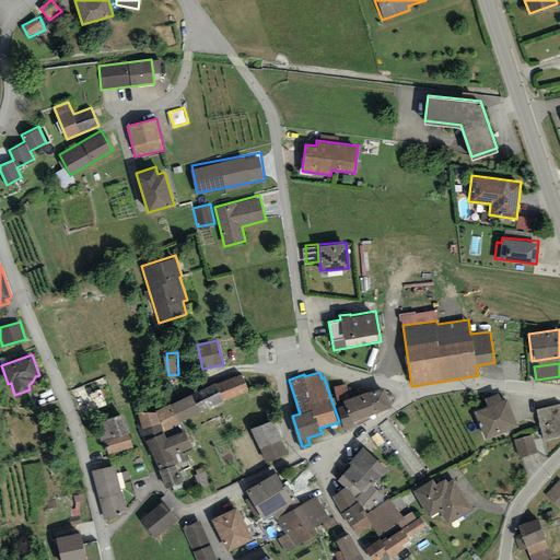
[(155,410),(137,410),(146,441),(160,468),(158,468),(164,488),(182,480),(172,455),(191,446),(184,429),(165,434),(164,430),(179,422),(178,421),(224,399),(249,389),(241,373),(216,384),(214,382),(172,404),(171,401),(155,410)]
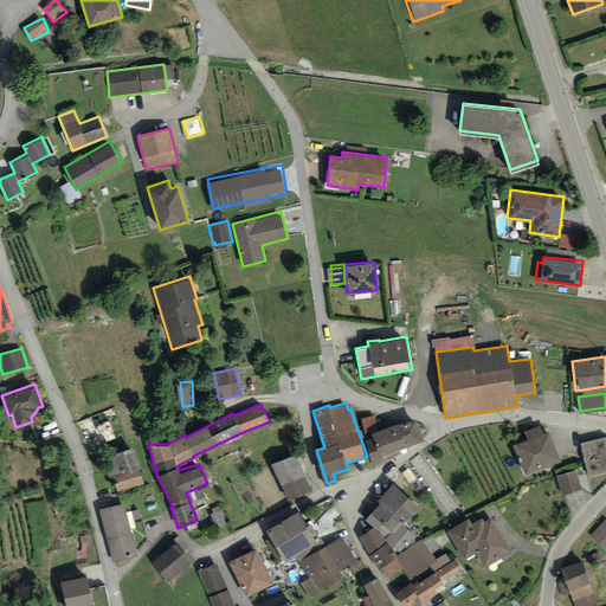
[(373,436),(365,439),(373,464),(385,459),(382,455),(424,440),(416,417),(372,432),(373,436)]
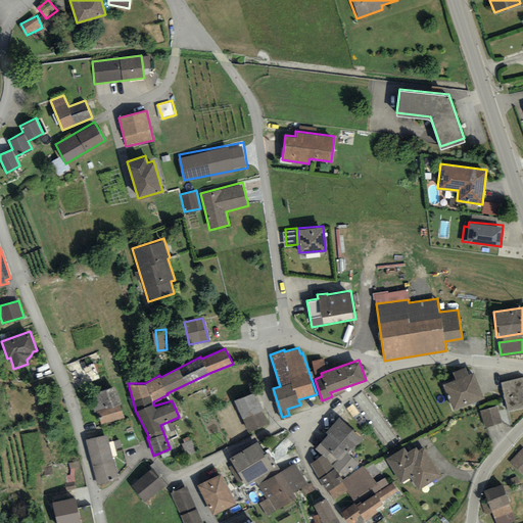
[(456,379),(443,384),(454,409),(484,396),(474,371),(468,373),(466,366),(453,371),(456,379)]
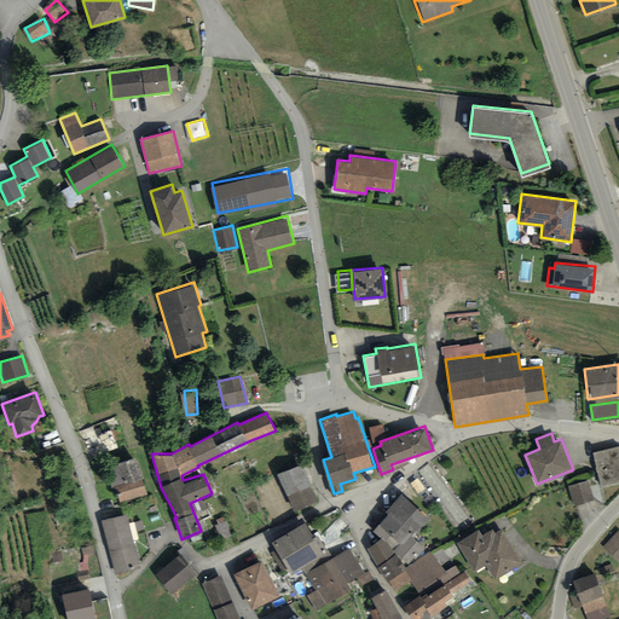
[(618,445),(594,451),(601,486),(618,481),(618,445)]
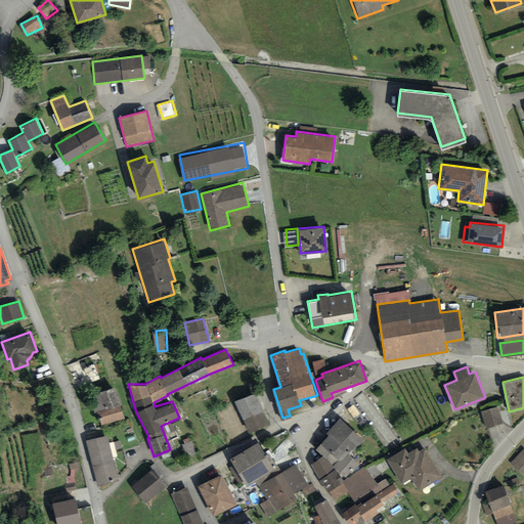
[(115,386),(99,391),(105,408),(120,403),(121,403),(115,386)]
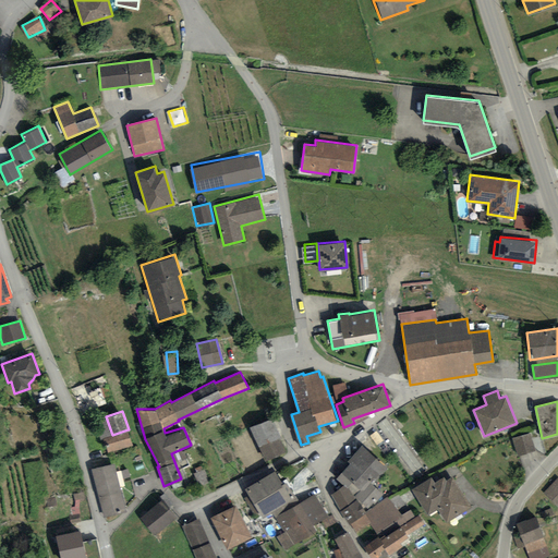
[(271,416),(250,427),(266,460),(284,450),(278,437),(281,436),(271,416)]
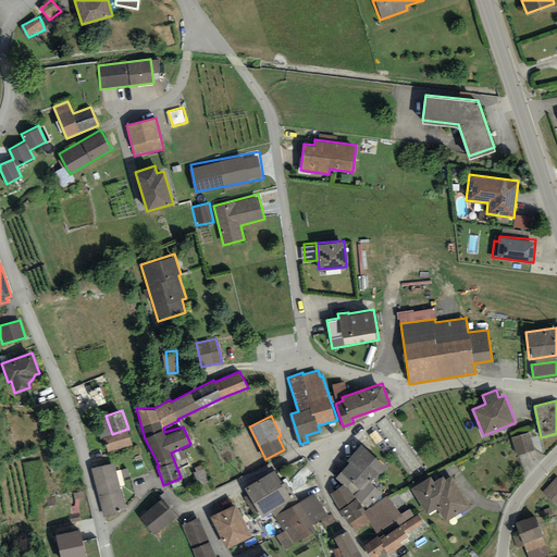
[(127,429),(112,434),(102,437),(108,452),(133,443),(127,429)]
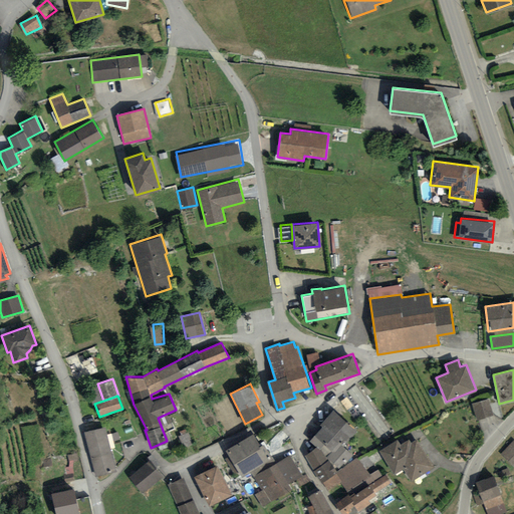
[(489,398),(471,403),(476,421),(494,416),(489,398)]
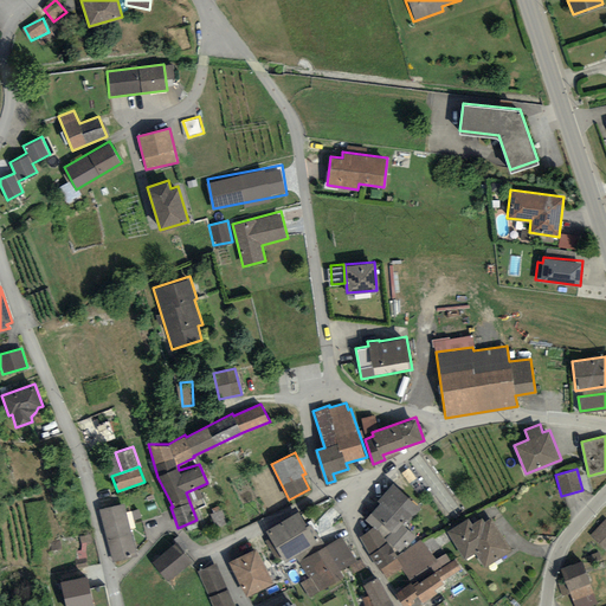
[(420,507),(392,482),(376,500),(379,502),(363,519),(373,527),(388,540),(400,550),(414,534),(404,526),(420,507)]
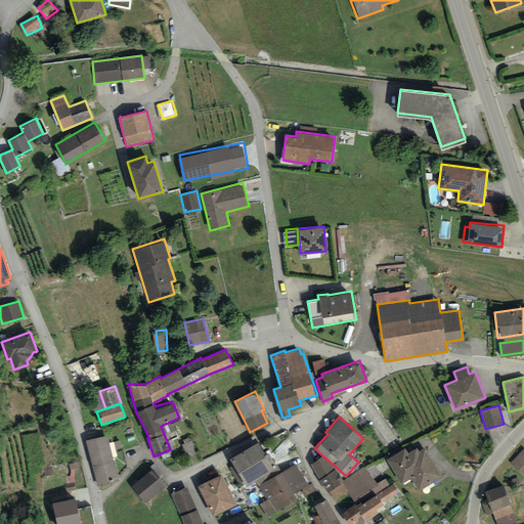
[(106,434),(85,440),(96,484),(118,478),(106,434)]
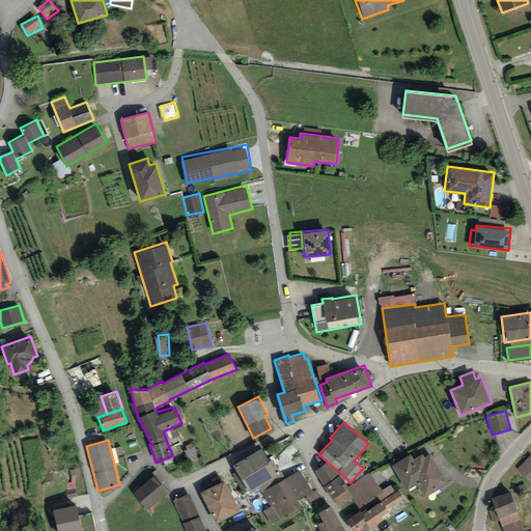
[(278,474),(261,446),(233,463),(250,491),(278,474)]
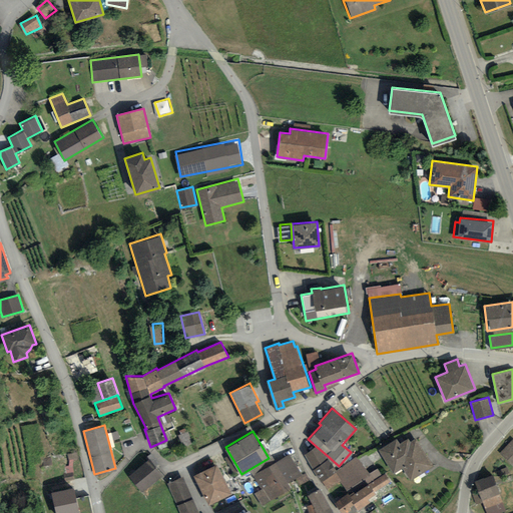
[(399,443),(396,438),(378,449),(393,473),(402,468),(410,480),(434,465),(416,437),(410,441),(408,437),(399,443)]
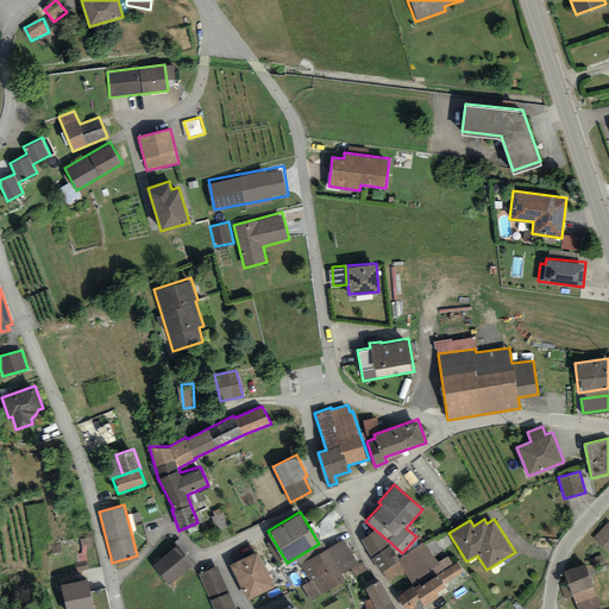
[(608,552),(608,521),(592,538),(608,553),(608,552)]
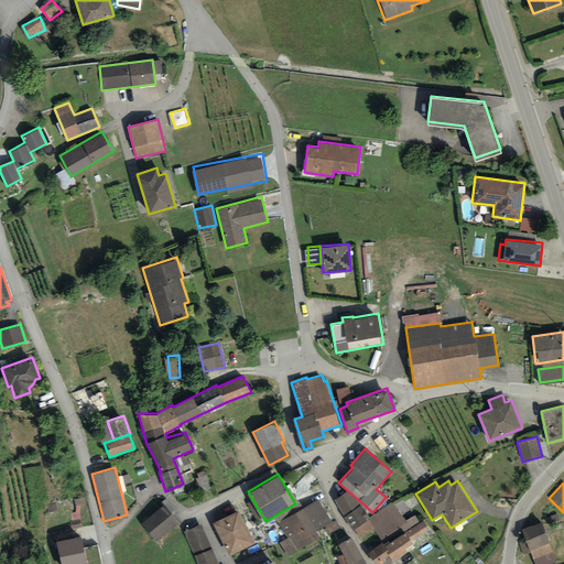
[(361,502),(347,490),(335,498),(359,539),(372,529),(380,539),(408,520),(391,501),(369,516),(361,502)]
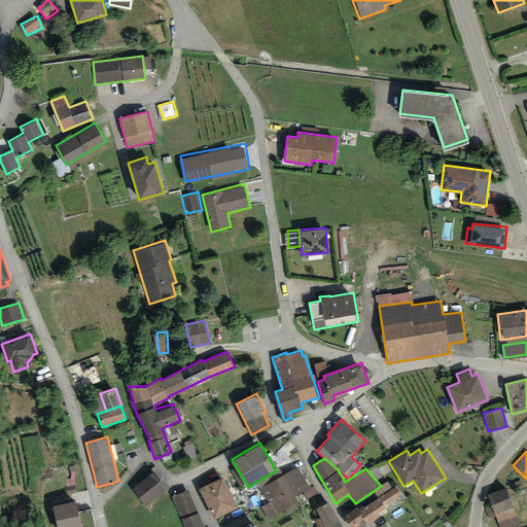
[(310,488),(296,466),(260,488),(268,500),(254,508),(262,523),(300,501),(296,497),(305,492),(308,497),(318,492),(314,486),(310,488)]
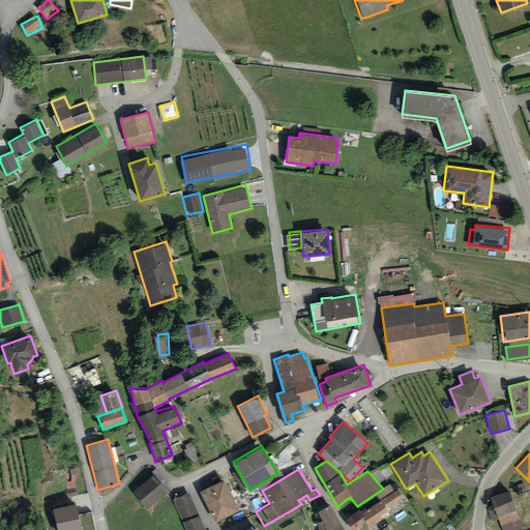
[(167,490),(153,474),(133,491),(146,506),(167,490)]
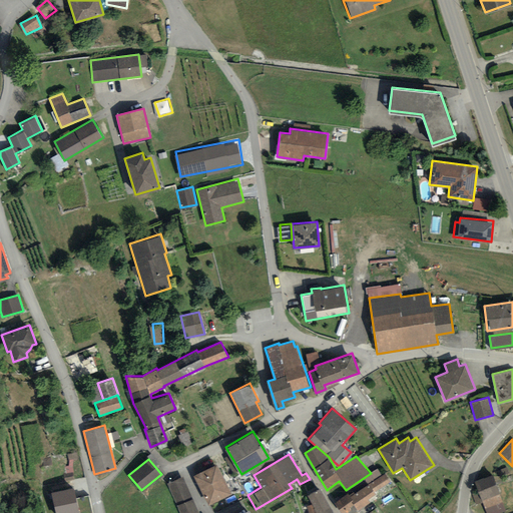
[(230,494),(216,463),(194,474),(208,504),(230,494)]
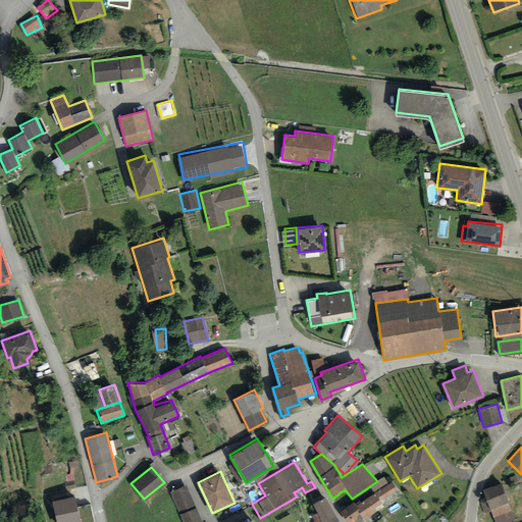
[(392,481),(375,490),(381,500),(397,489),(392,481)]
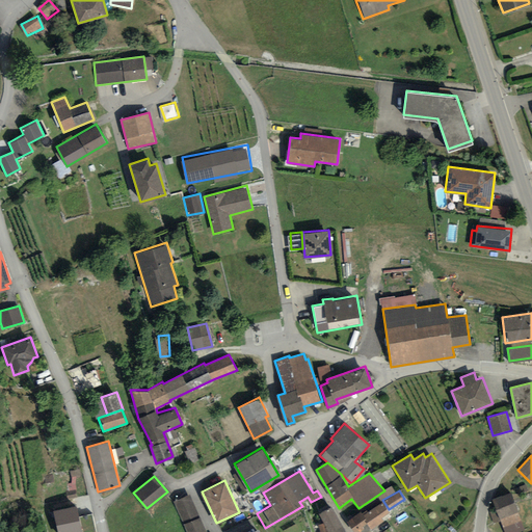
[(511,491),(493,499),(504,531),(519,531),(525,530),(511,491)]
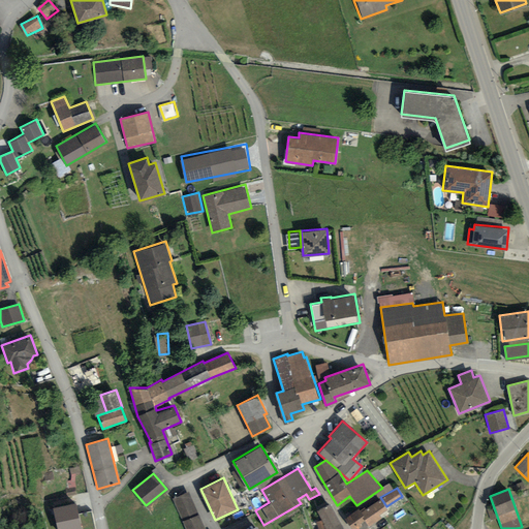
[(206,528),(188,491),(173,498),(186,528),(206,528)]
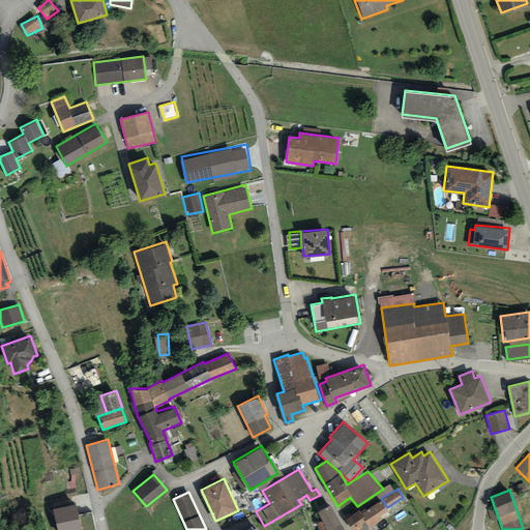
[(381,498),(360,512),(365,520),(370,526),(382,518),(380,514),(388,508),(387,507),(381,498)]
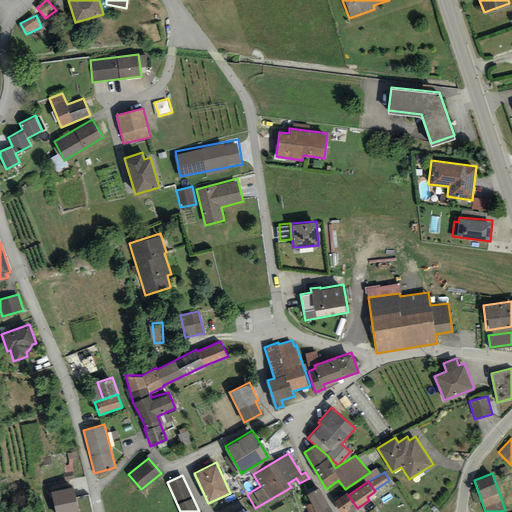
[(78,511),(72,487),(52,492),(56,511),(78,511)]
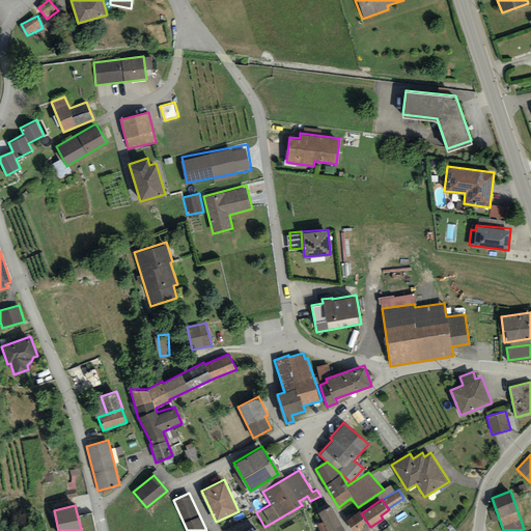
[(346,530),(330,505),(318,511),(327,530),(346,530)]
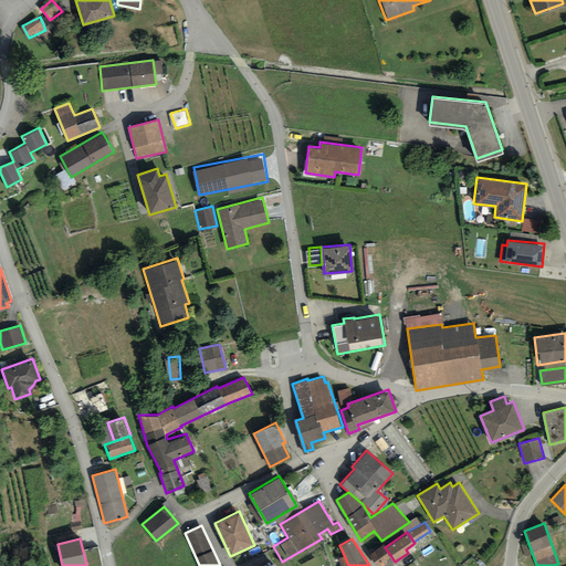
[(385,547),(383,544),(368,554),(376,565),(380,565),(386,563),(385,559),(390,555),(385,547)]
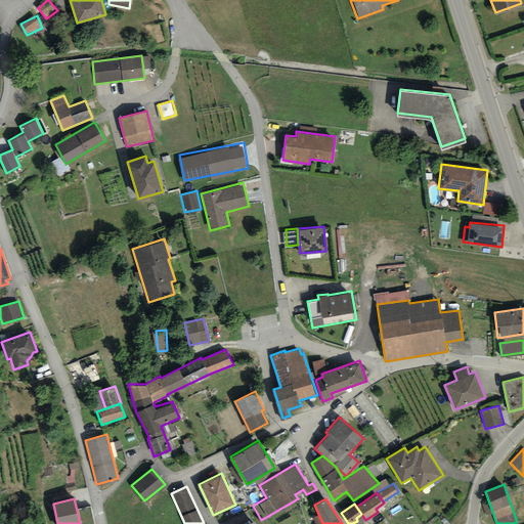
All buildings are outlined.
